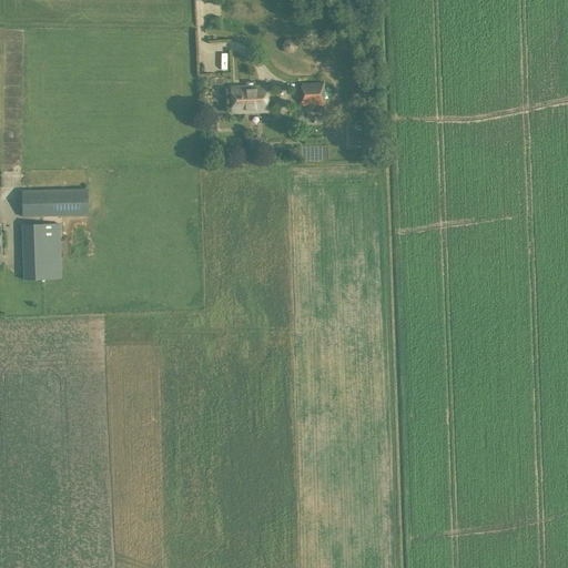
[(255,85),(254,82),(245,82),(245,85),(230,87),(231,114),(267,112),(266,85),(255,85)]
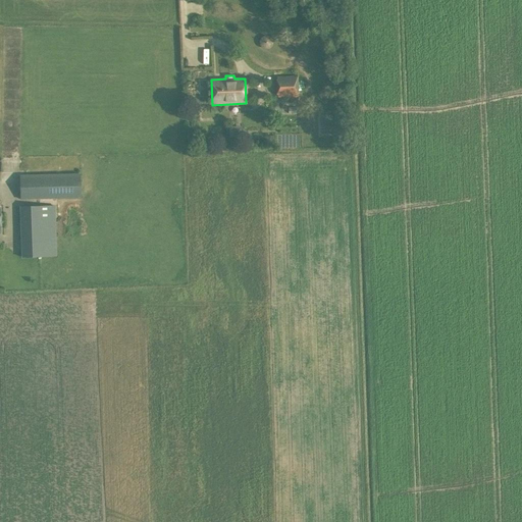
[(299,97),(298,76),(276,77),(276,79),(275,80),(276,95),(277,95),(277,98),(299,97)]
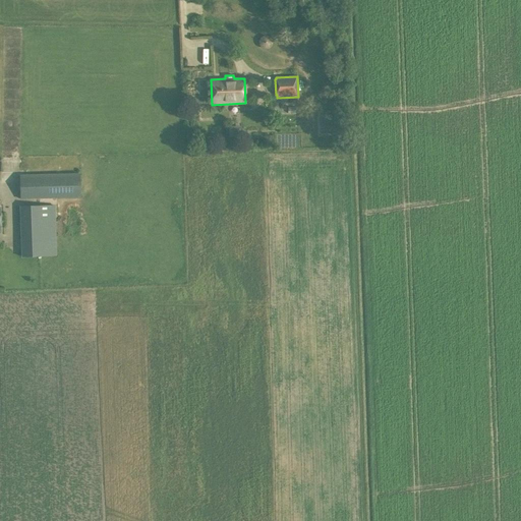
[(322,113),(322,126),(319,126),(319,132),(330,132),(329,113),(322,113)]
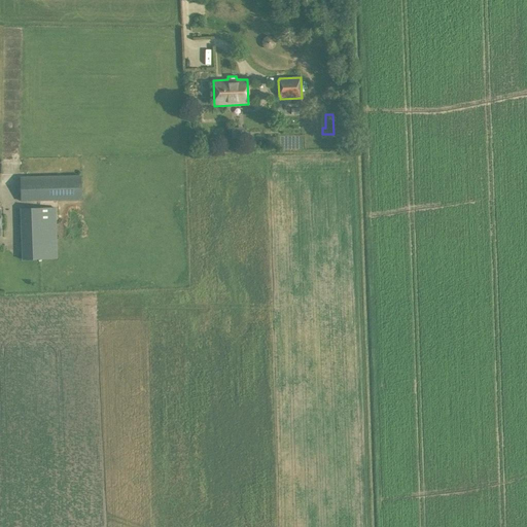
[(20,202),(81,200),(80,175),(20,177),(20,202)]
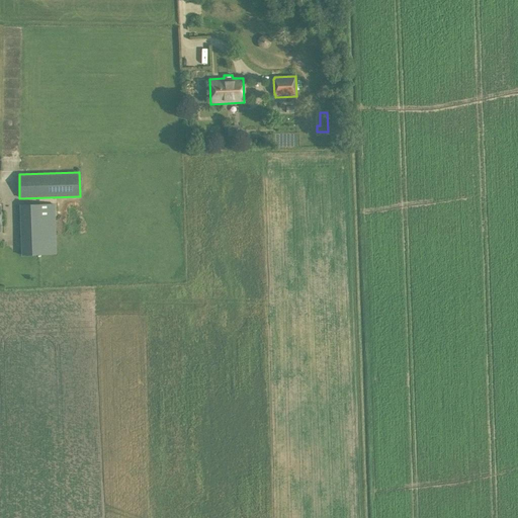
[(21,256),(57,254),(55,204),(19,204),(21,256)]
